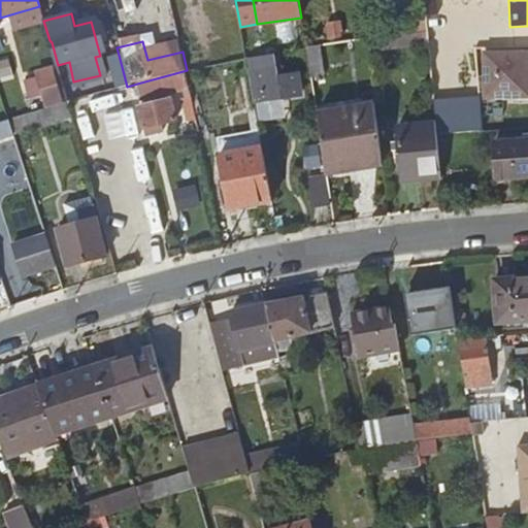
[(322,42),(307,44),(312,76),(326,74),(322,42)]
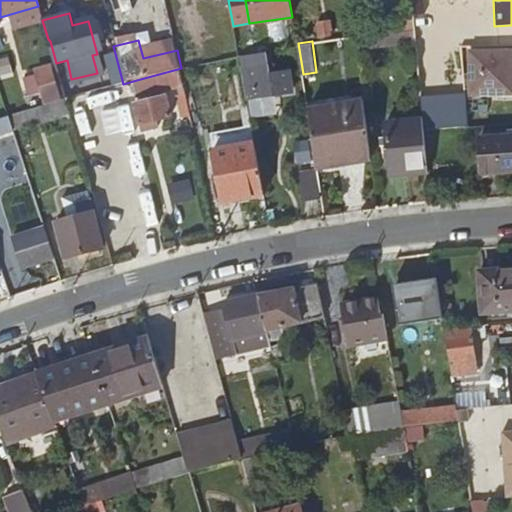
[(511,50),(471,51),(471,95),(511,94),(511,50)]
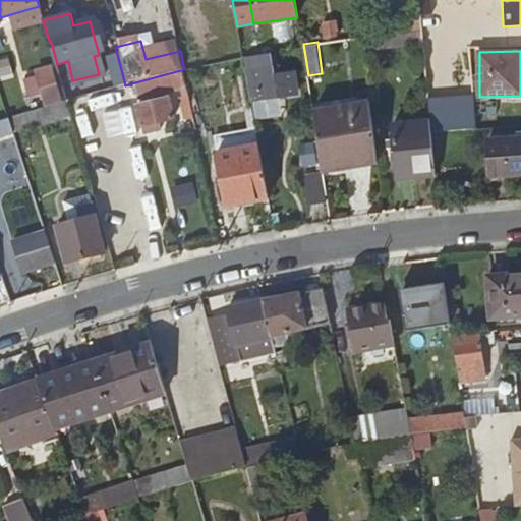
[(115,88),(125,85),(118,58),(108,61),(115,88)]
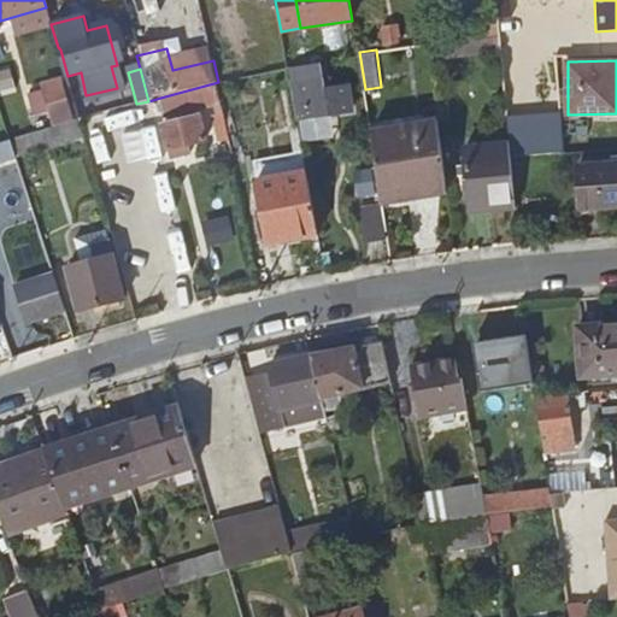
[(294,82),(300,117),(330,112),(353,109),(347,72),(294,82)]
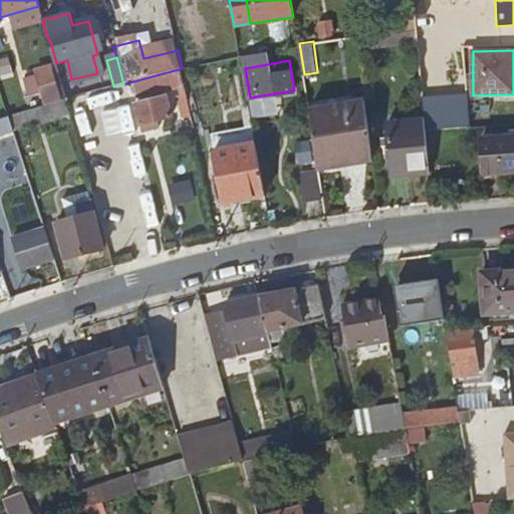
[(44,86),(48,99),(59,96),(50,67),(35,71),(36,74),(23,78),(26,91),(44,86)]
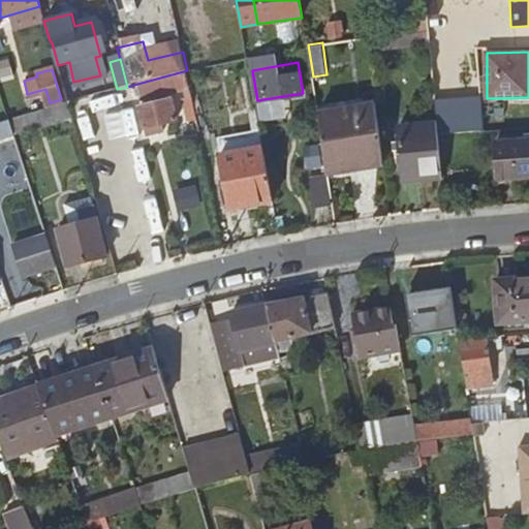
[(190,88),(187,70),(137,84),(142,99),(157,95),(172,92),(190,88)]
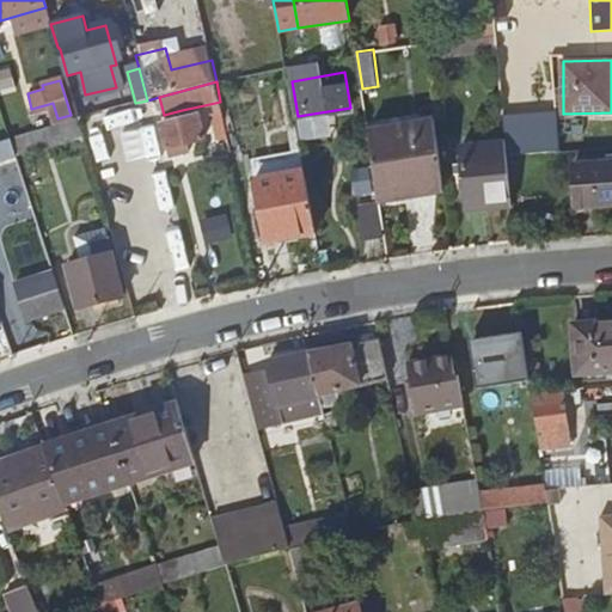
[(72,97),(78,118),(90,115),(85,95),(72,97)]
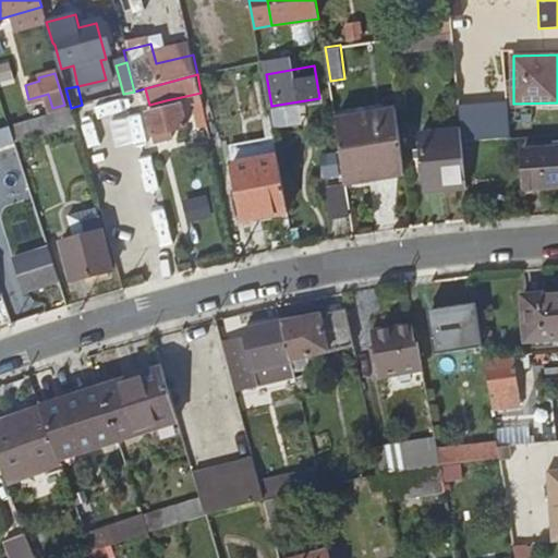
[(182,105),(181,97),(166,100),(167,109),(182,105)]
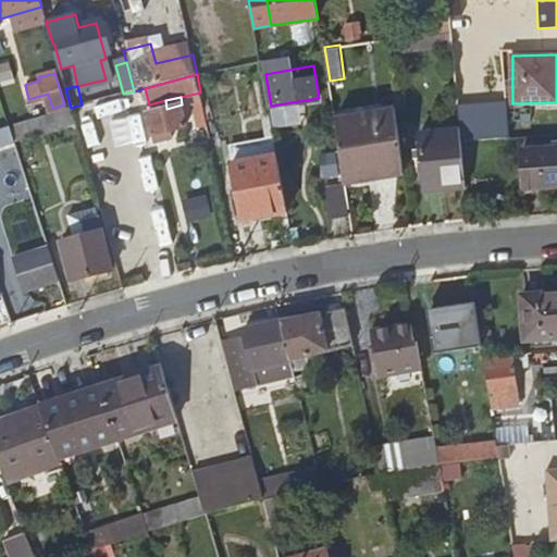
[(298,101),(271,106),(275,126),(301,122),(298,101)]
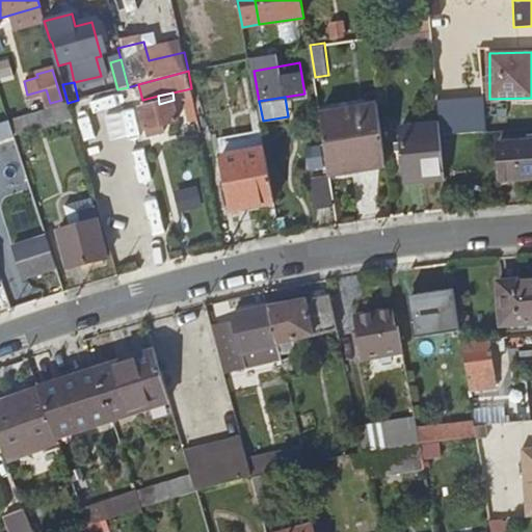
[(485,97),(443,98),(444,130),(486,129),(485,97)]
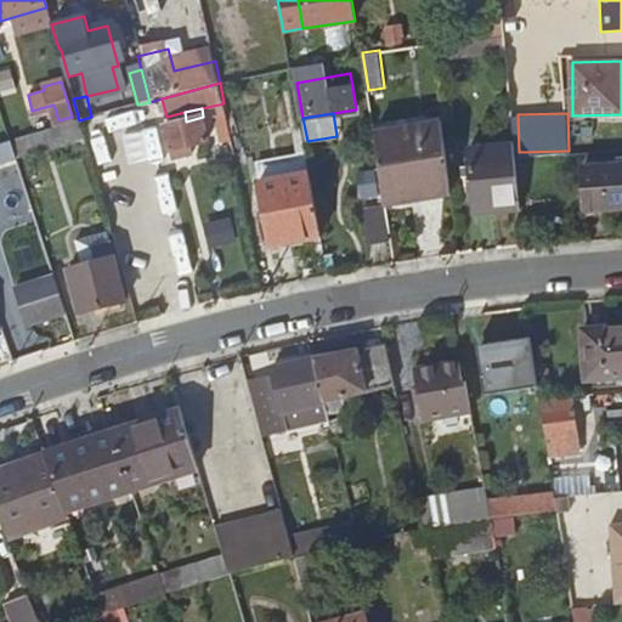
[(203,117),(186,122),(164,126),(173,159),(194,154),(193,147),(210,143),(203,117)]
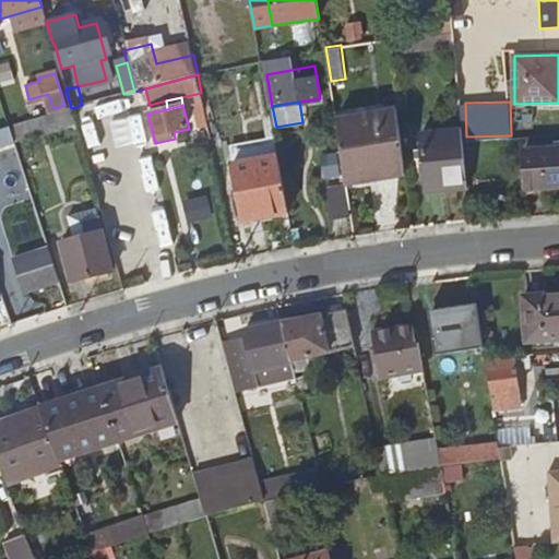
[(397,107),(335,116),(343,163),(345,179),(346,183),(368,180),(367,173),(405,167),(397,107)]
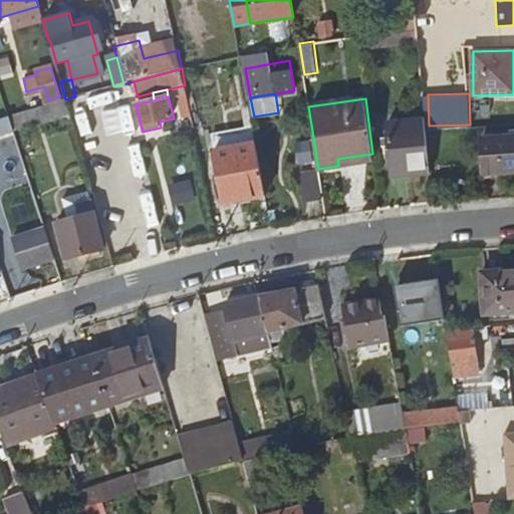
[(69,114),(65,99),(25,111),(29,126),(69,114)]
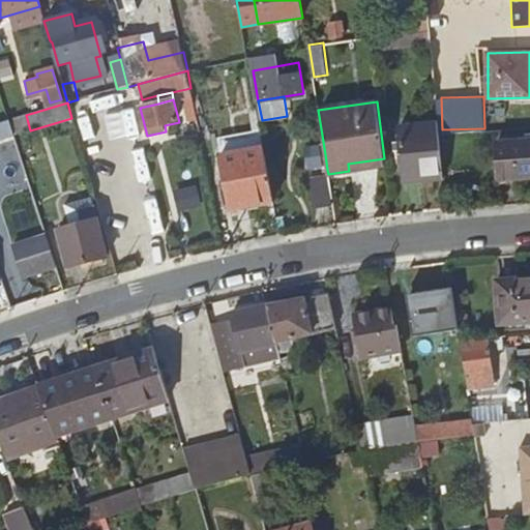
[(0,142),(17,137),(10,118),(0,121),(0,142)]
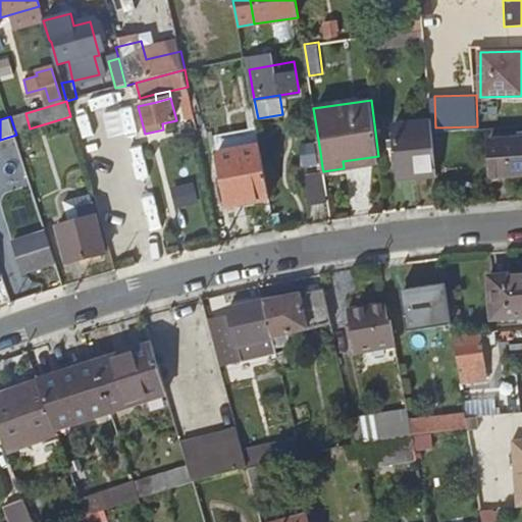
[(437,173),(434,134),(432,121),(395,124),(400,177),(437,173)]
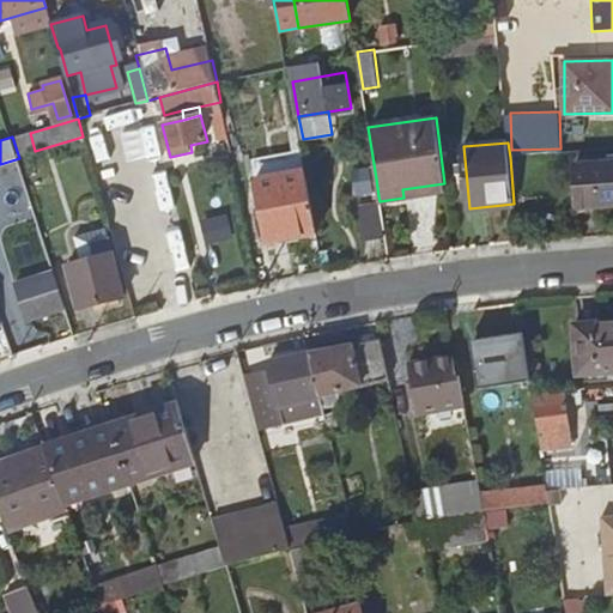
[(575,167),(577,208),(612,205),(612,155),(608,156),(610,164),(575,167)]
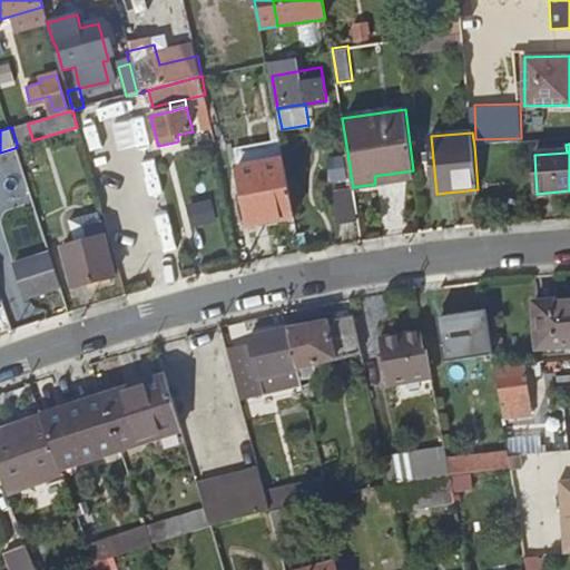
[(296,216),(285,158),(239,168),(252,226),(296,216)]
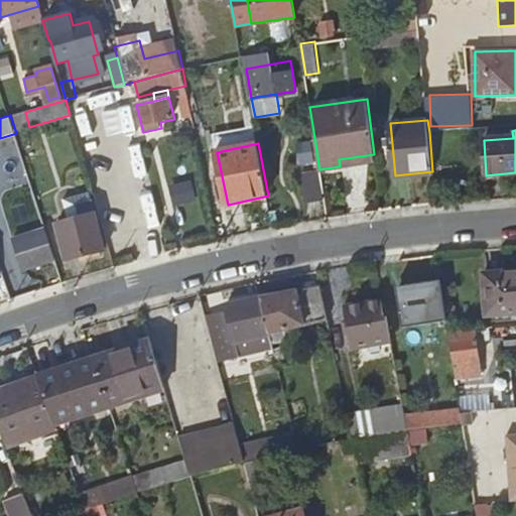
[(318,165),(316,150),(301,153),(303,168),(318,165)]
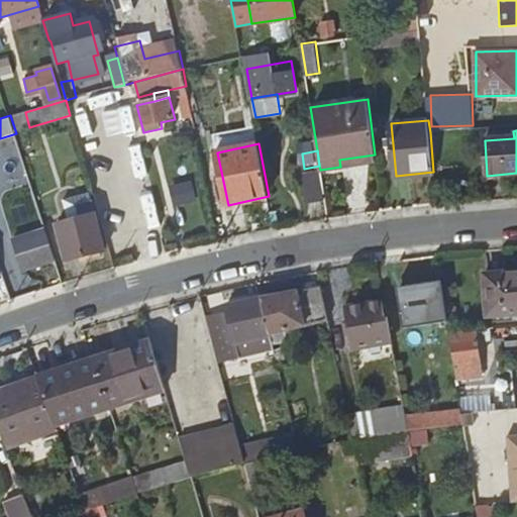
[(324,199),(320,171),(303,174),(308,201),(324,199)]
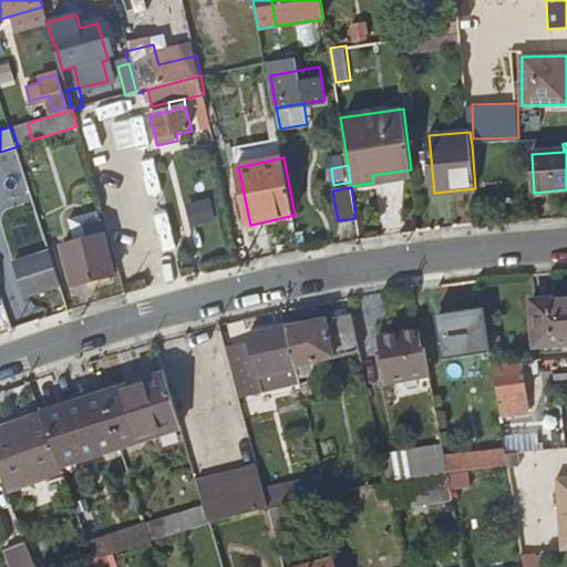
[(193,223),(216,219),(214,200),(191,204),(193,223)]
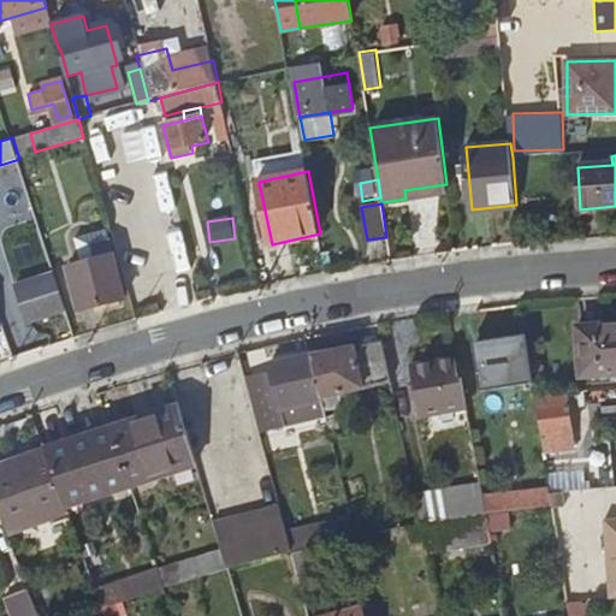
[(70,279),(78,312),(93,308),(90,301),(98,300),(100,304),(124,298),(108,238),(76,247),(81,266),(83,276),(70,279)]
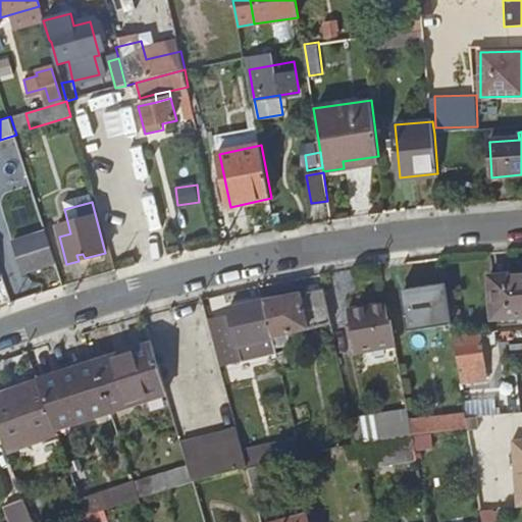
[(21,271),(55,261),(45,231),(12,242),(21,271)]
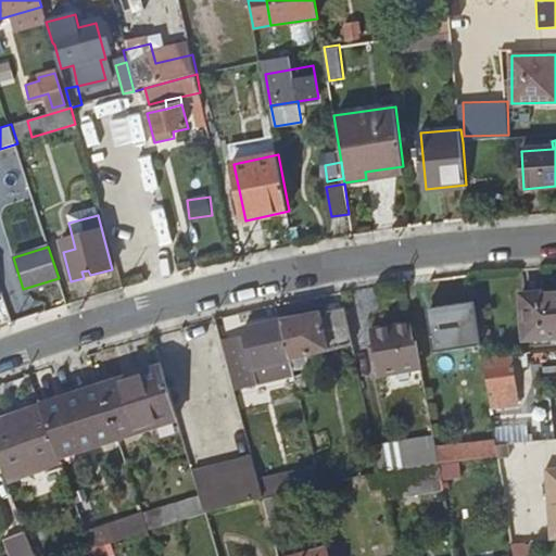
[(0,256),(0,286),(17,281),(8,254),(0,256)]
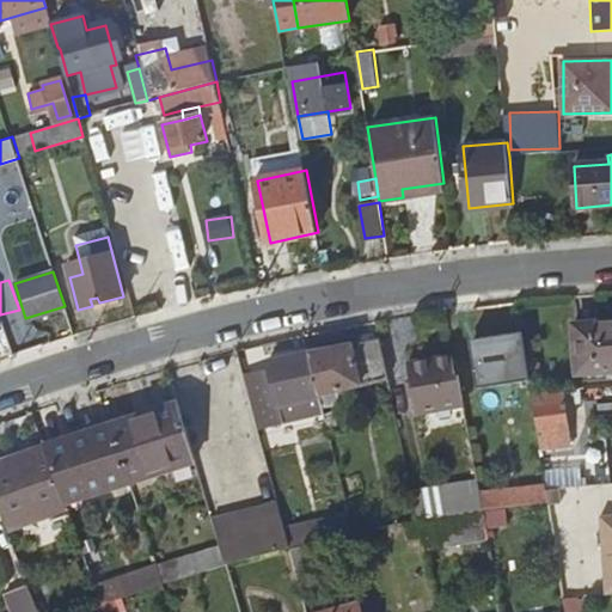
[(611,323),(574,326),(579,377),(611,373),(611,323)]
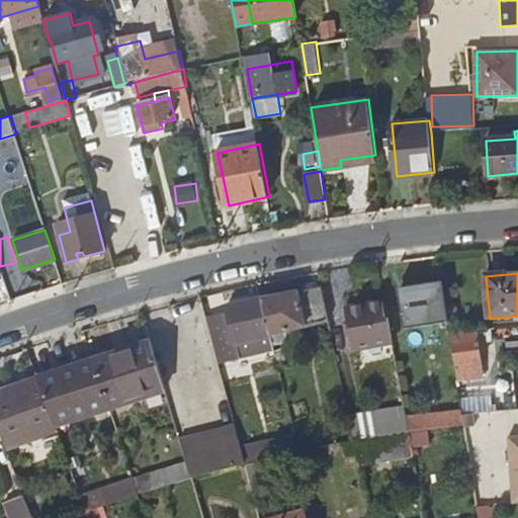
[(396,283),(401,320),(438,314),(434,282),(420,284),(418,278),(396,283)]
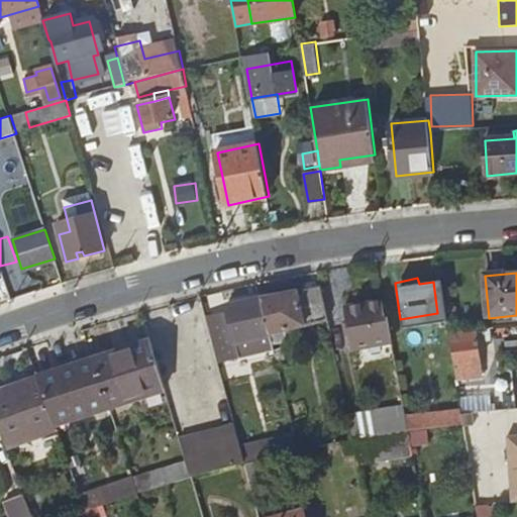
[(284,331),(328,322),(321,288),(317,289),(316,286),(306,288),(306,291),(262,300),(271,339),(272,343),(285,341),(284,331)]
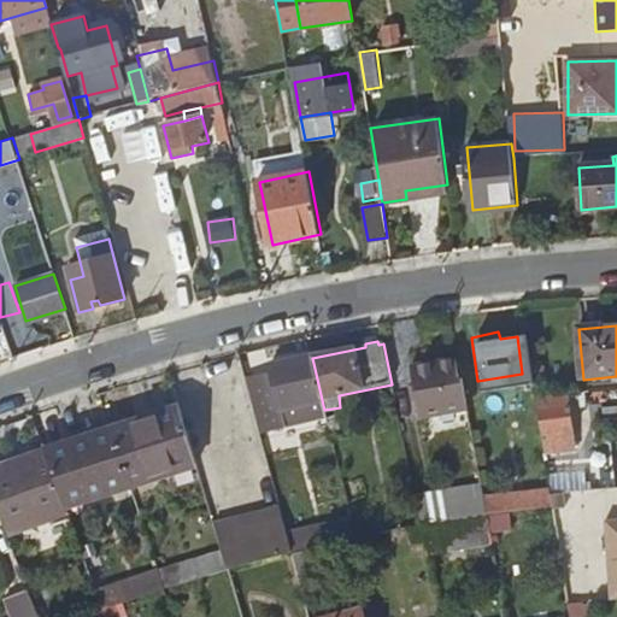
[(323,405),(312,358),(269,368),(269,371),(244,377),(256,421),(323,405)]
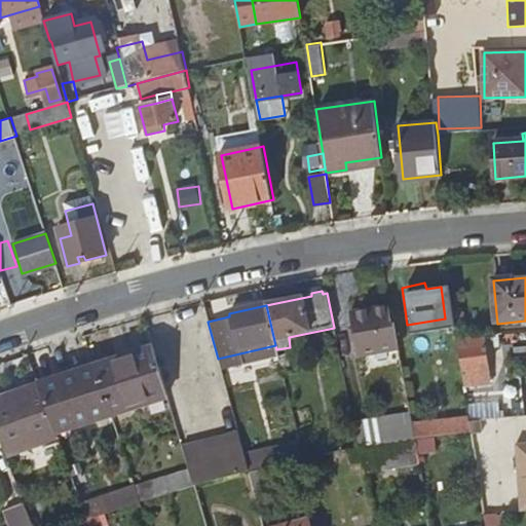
[(359,357),(399,348),(393,324),(390,324),(387,306),(350,313),(359,357)]
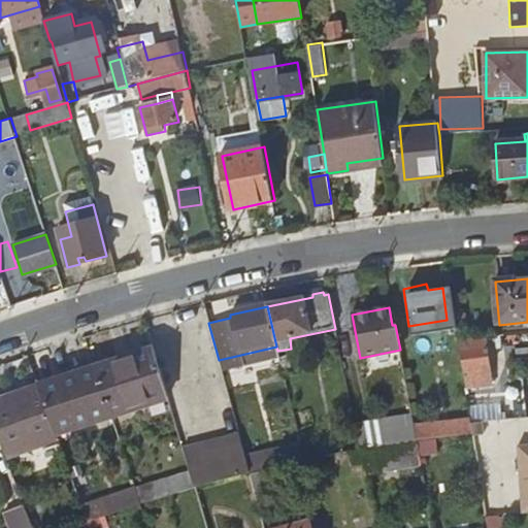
[(485,336),(459,338),(467,390),(493,386),(485,336)]
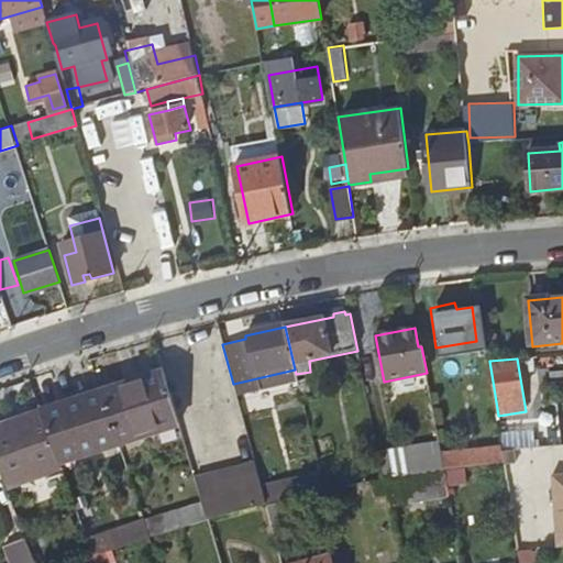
[(103,393),(120,445),(179,427),(164,374),(103,393)]
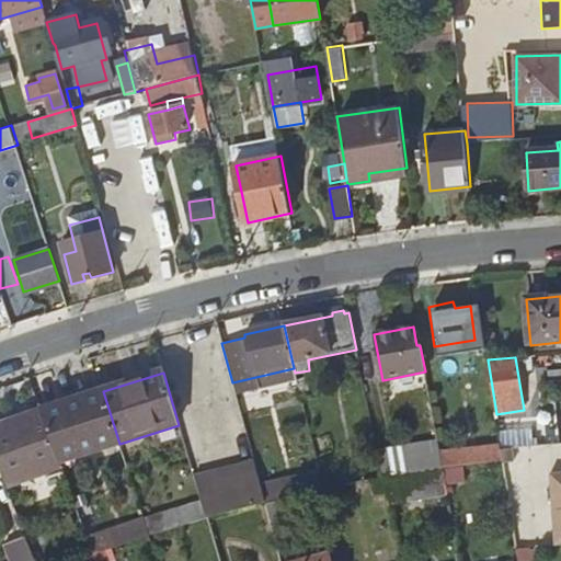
[(59,462),(119,444),(103,391),(42,411),(59,462)]
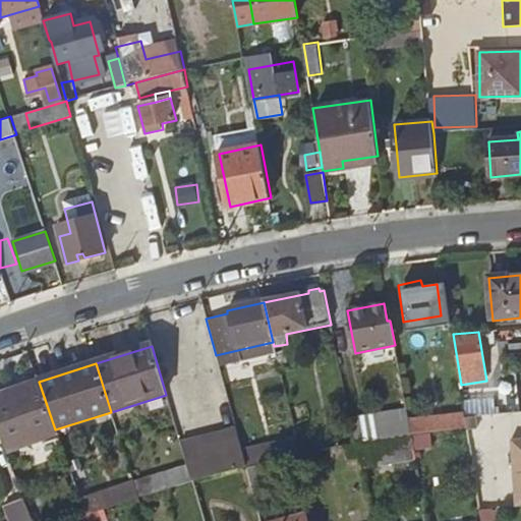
[(516,380),(465,388),(469,411),(520,403),(516,380)]
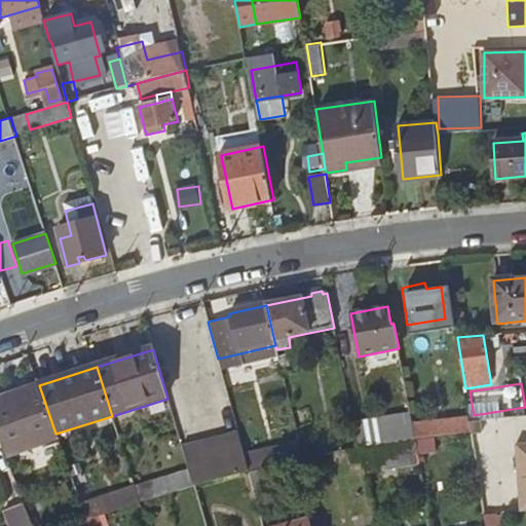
[(58,440),(55,434),(39,385),(0,399),(0,441),(6,458),(58,440)]
